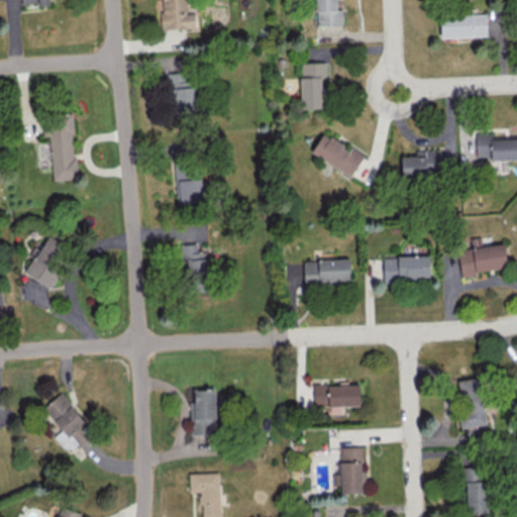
[(161,0),(162,28),(195,27),(195,10),(193,10),(192,0),(161,0)]
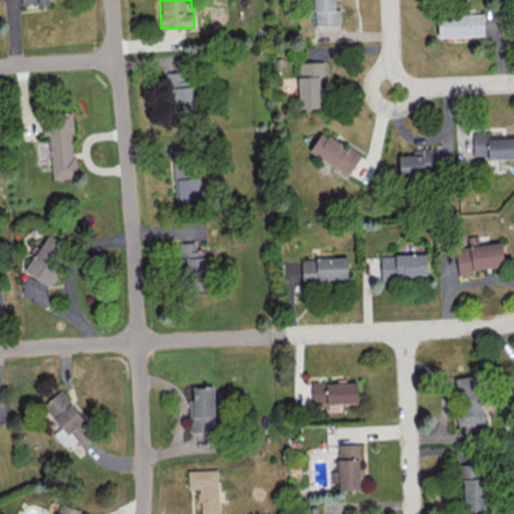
[(340,24),(340,8),(334,8),(334,0),(313,0),(314,25),(340,24)]
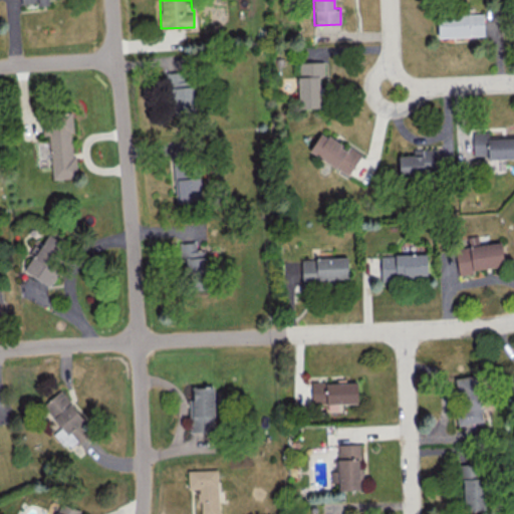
[(483,13),(437,14),(438,37),(484,35),(483,13)]
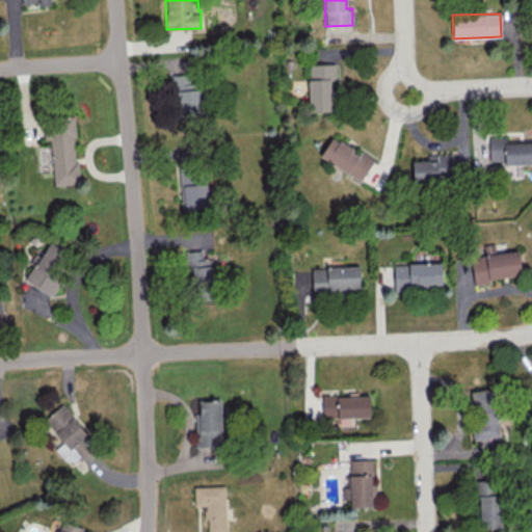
[(310,112),(330,111),(329,79),(336,79),(335,62),(309,63),(310,112)]
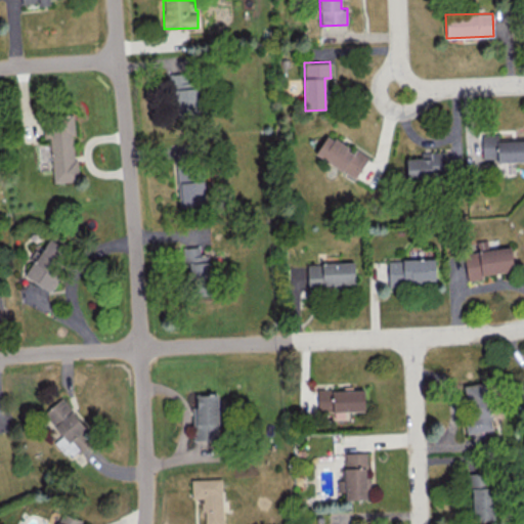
[(49,137),(52,182),(77,180),(73,115),(43,117),(44,138),(49,137)]
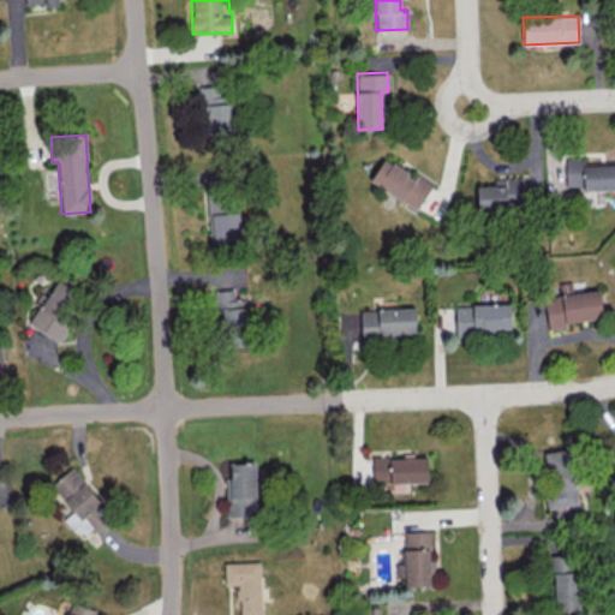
[(433,183),(418,174),(417,177),(383,157),(370,181),(417,209),(433,183)]
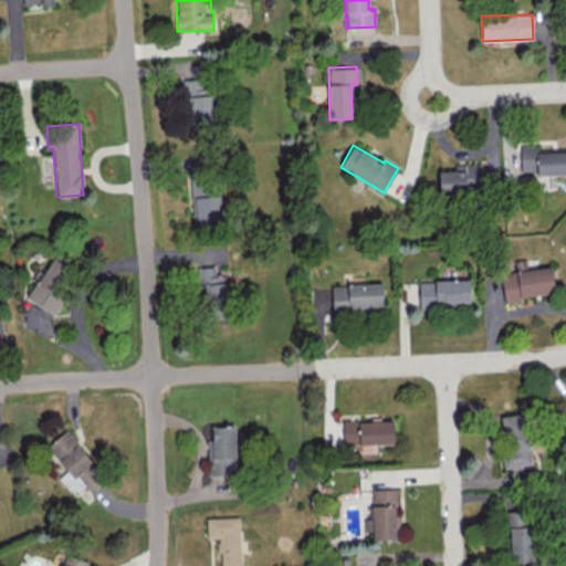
[(565,173),(565,149),(537,150),(536,145),(520,145),(521,175),(565,173)]
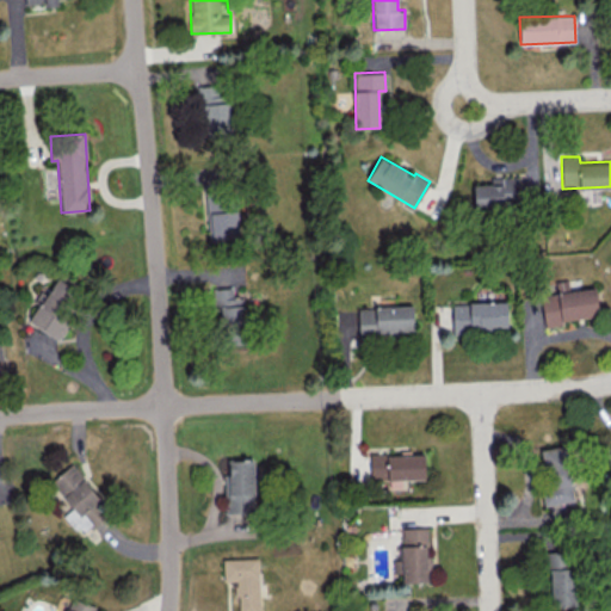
[(474,185),(475,211),(522,210),(520,176),(491,177),(492,184),(474,185)]
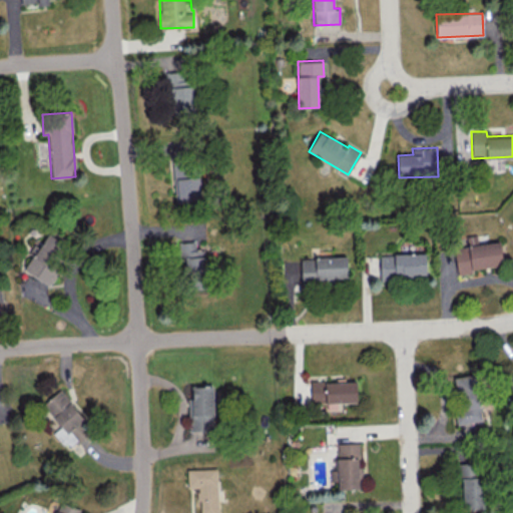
[(176,201),(200,201),(198,160),(174,161),(176,201)]
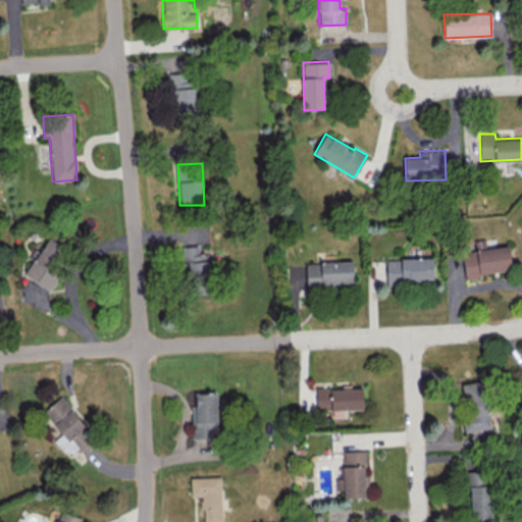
[(25,276),(48,288),(69,248),(47,236),(25,276)]
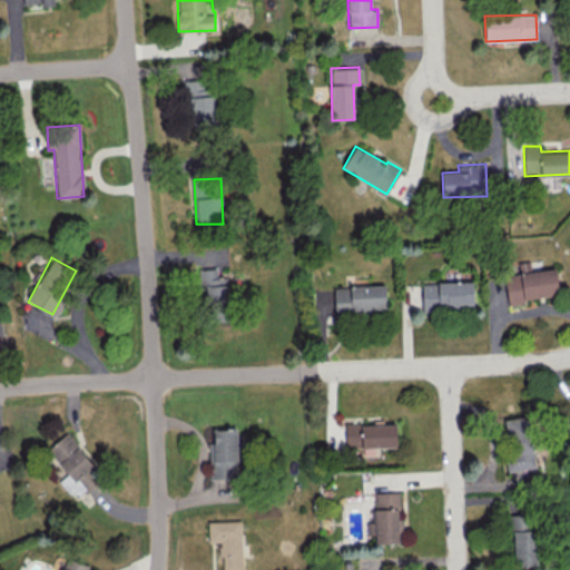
[(509,303),(559,295),(554,268),(531,272),(529,261),(503,264),(509,303)]
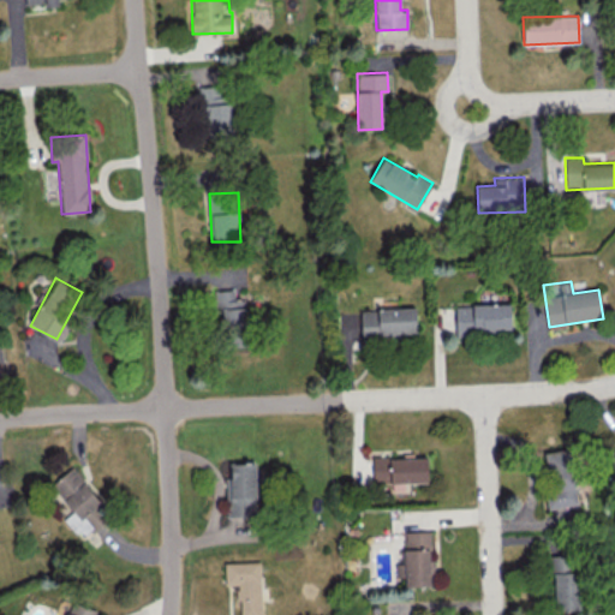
[(245,299),(234,299),(234,290),(216,291),(218,347),(246,346),(245,299)]
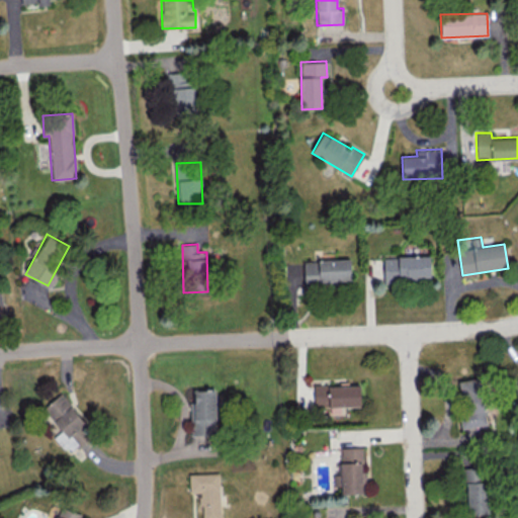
[(383,257),(383,279),(430,278),(430,256),(383,257)]
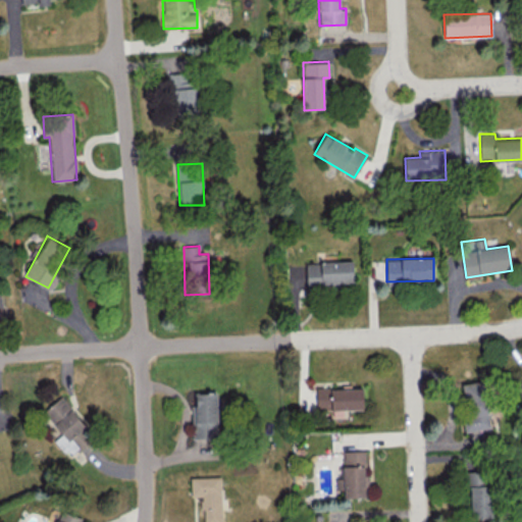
[(306,284),(353,282),(353,261),(306,262),(306,284)]
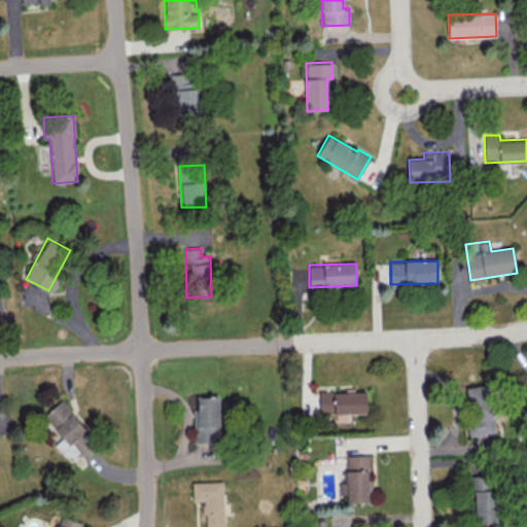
[(465,387),(470,434),(495,432),(489,384),(465,387)]
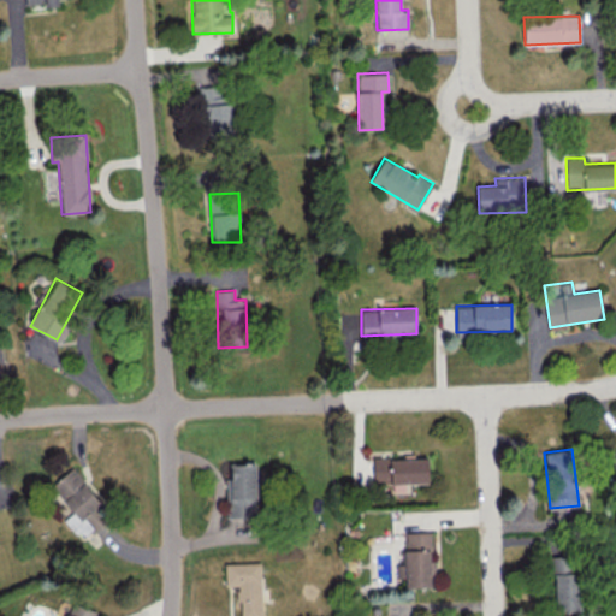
[(428,483),(427,457),(373,458),(373,484),(384,483),(384,491),(406,490),(406,483),(428,483)]
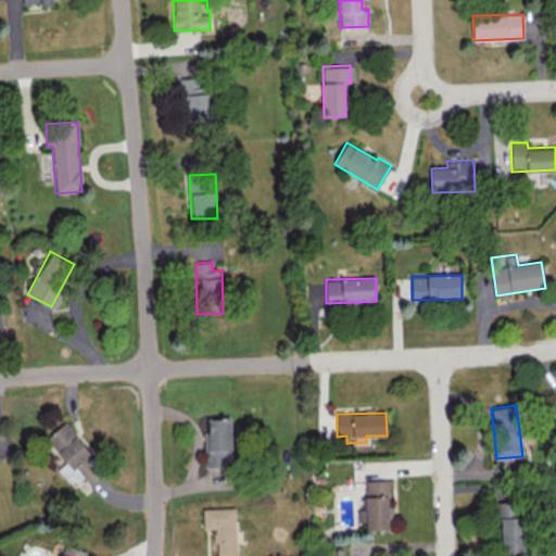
[(230,418),(206,418),(207,475),(231,475),(230,418)]
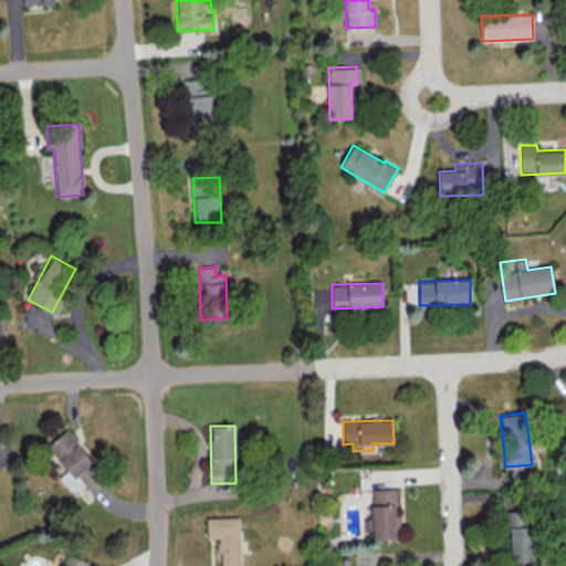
[(48,444),(82,486),(101,472),(66,430),(48,444)]
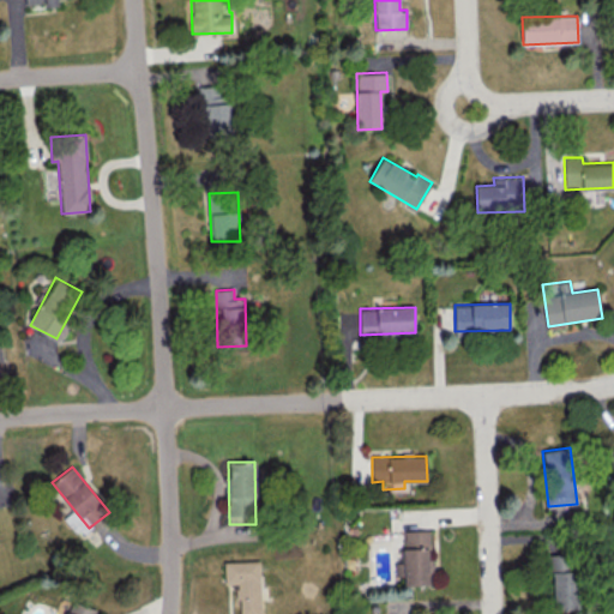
[(403,530),(404,585),(432,585),(431,529),(403,530)]
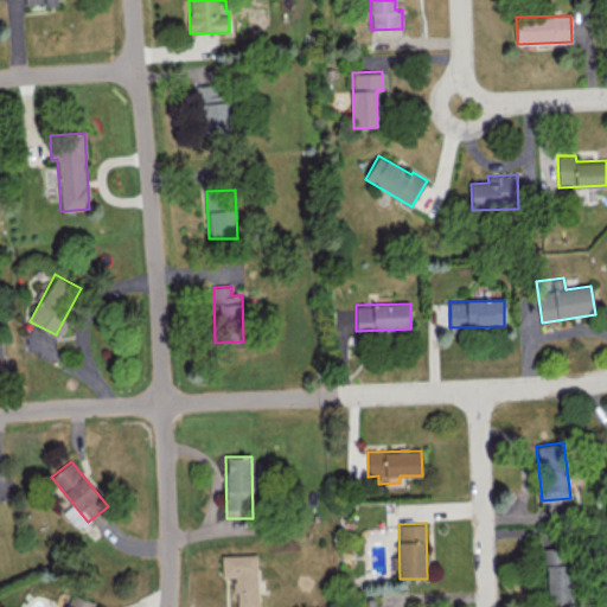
[(222,555),(222,577),(234,577),(235,606),(259,606),(257,554),(222,555)]
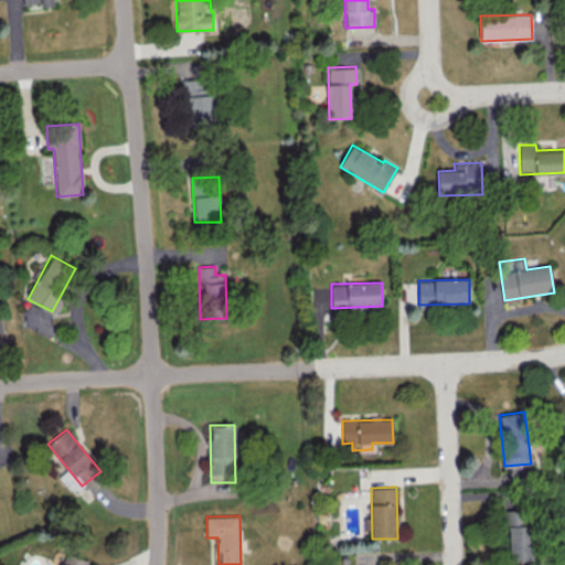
[(510,560),(535,560),(534,524),(509,525),(510,560)]
